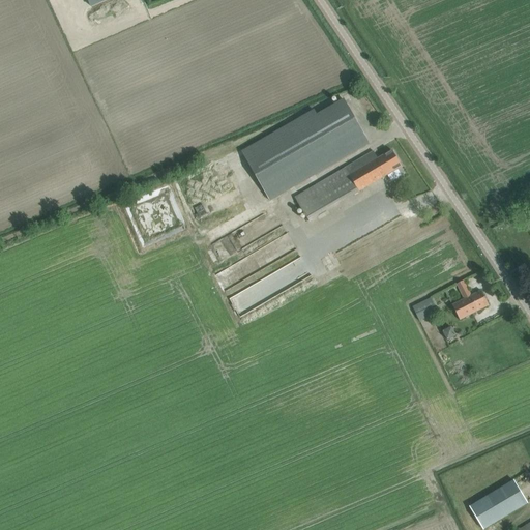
[(269,201),(369,143),(344,100),(317,116),(315,111),(242,152),(269,201)]
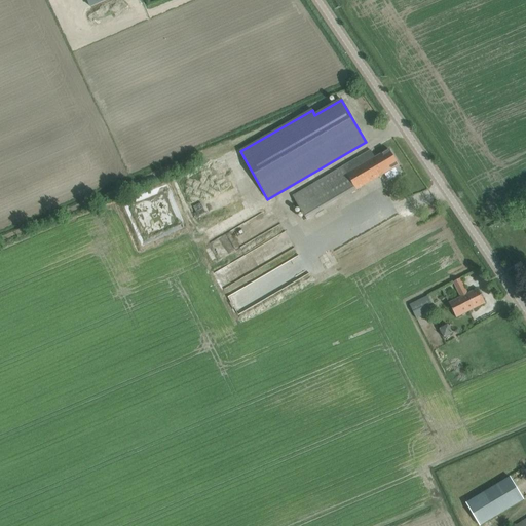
[(306,219),(399,165),(389,149),(375,158),(371,150),(342,167),(293,196),(306,219)]
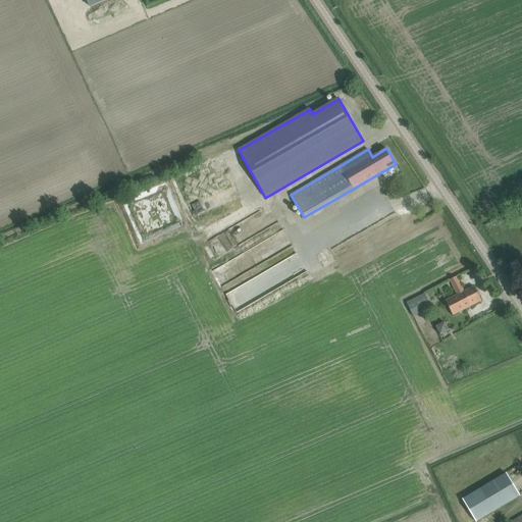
[(217,183),(187,196),(196,218),(215,211),(218,219),(225,216),(224,213),(229,211),(226,204),(232,202),(227,190),(221,193),(217,183)]
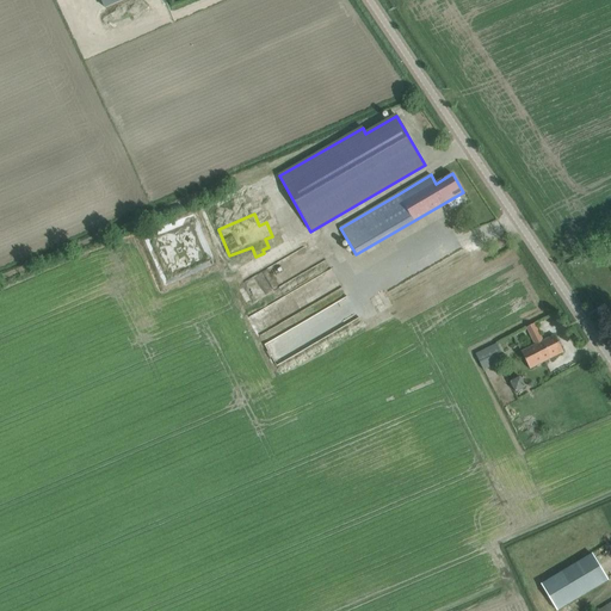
[(563,352),(555,335),(543,341),(535,323),(526,328),(535,345),(522,352),(530,369),(553,357),(563,352)]
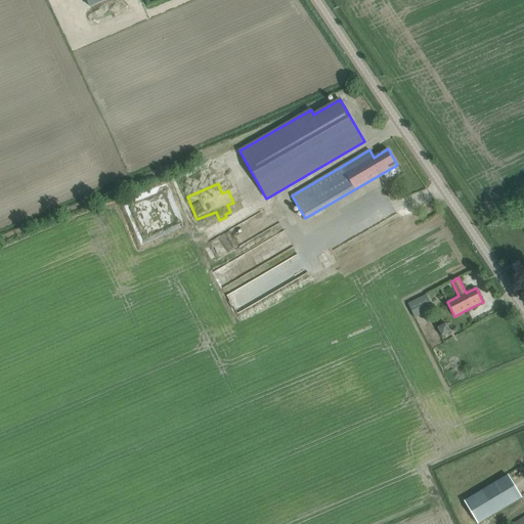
[(407,303),(413,315),(431,306),(425,295),(407,303)]
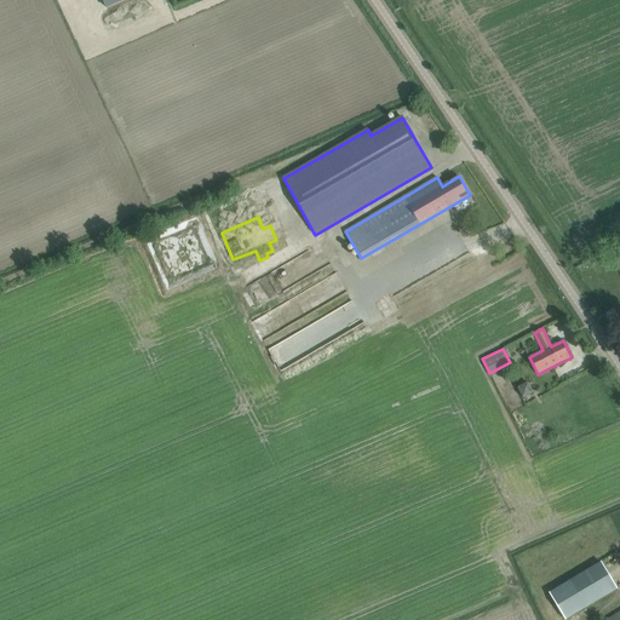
[(517,388),(522,397),(533,392),(528,382),(517,388)]
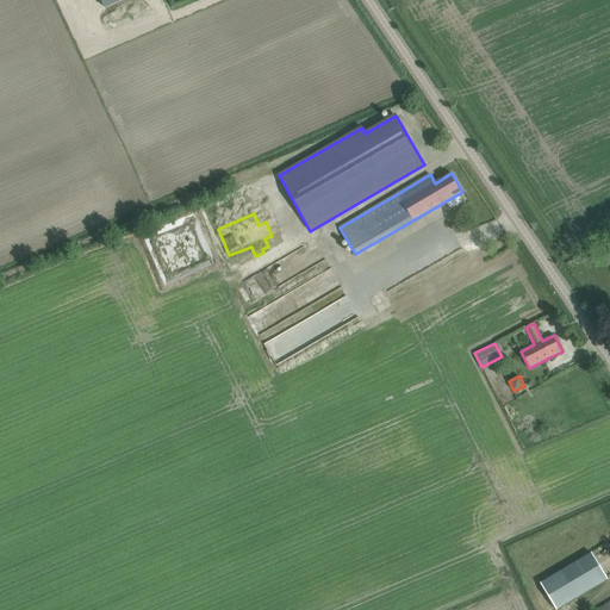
[(539,587),(552,609),(556,609),(604,580),(590,556),(539,587)]
